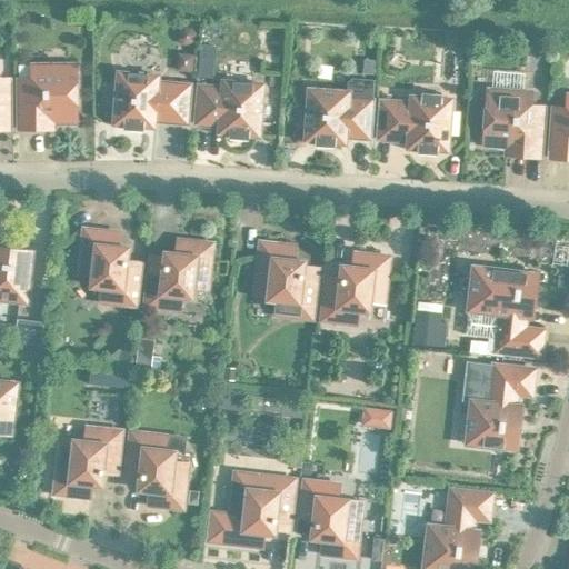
[(215,45),(199,43),(197,77),(212,78),(215,45)]
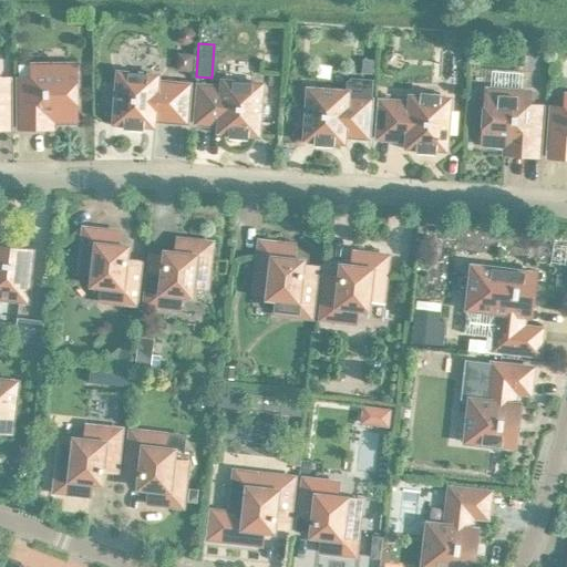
[(374,59),(362,59),(361,73),(373,74),(374,59)]
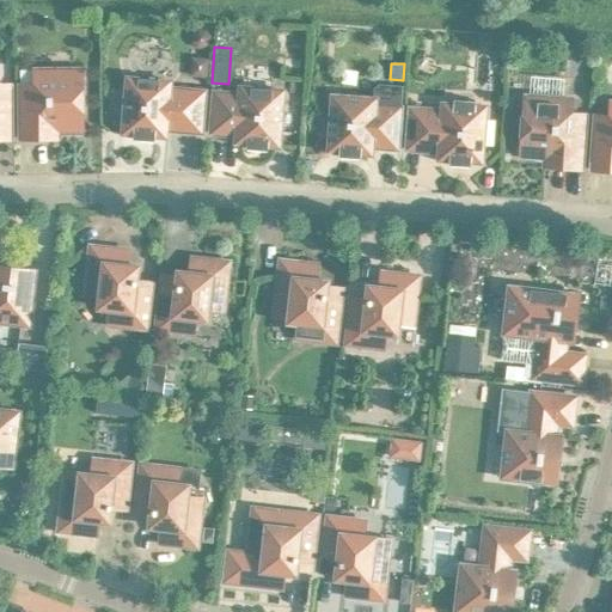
[(81,132),(81,69),(34,69),(34,84),(19,84),(19,139),(57,139),(57,132),(81,132)]
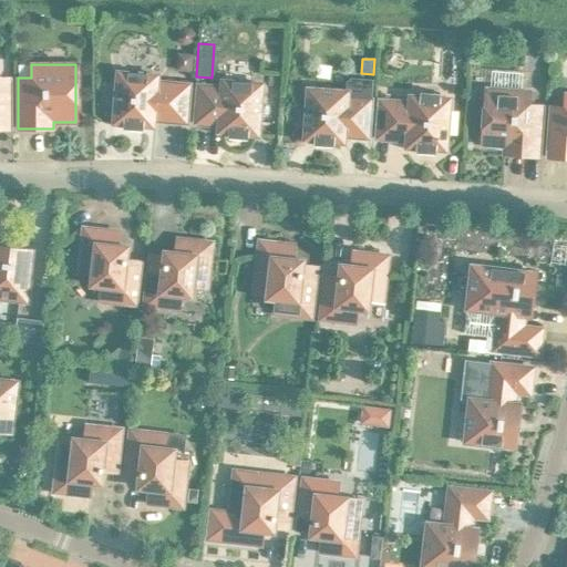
[(147,72),(146,74),(127,73),(127,70),(115,69),(110,125),(123,126),(122,129),(143,131),(143,129),(155,130),(156,123),(188,125),(192,82),(160,80),(160,73),(147,72)]
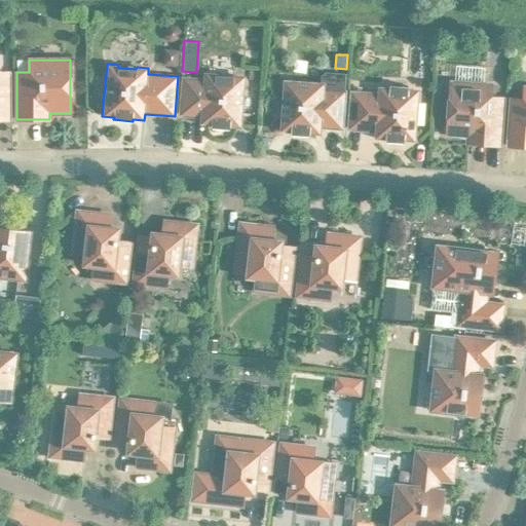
[(346,90),(343,90),(345,72),(324,71),(320,75),(318,82),(283,79),(282,99),(280,99),(277,101),(277,110),(279,113),(280,113),(278,132),(291,133),(291,135),(309,136),(309,134),(321,135),(322,128),(343,130),(346,90)]
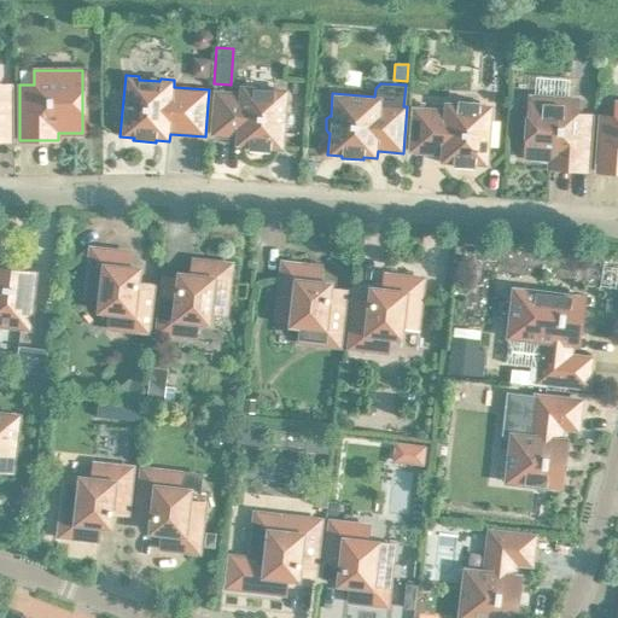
[(0,85),(0,140),(10,140),(10,85),(0,85)]
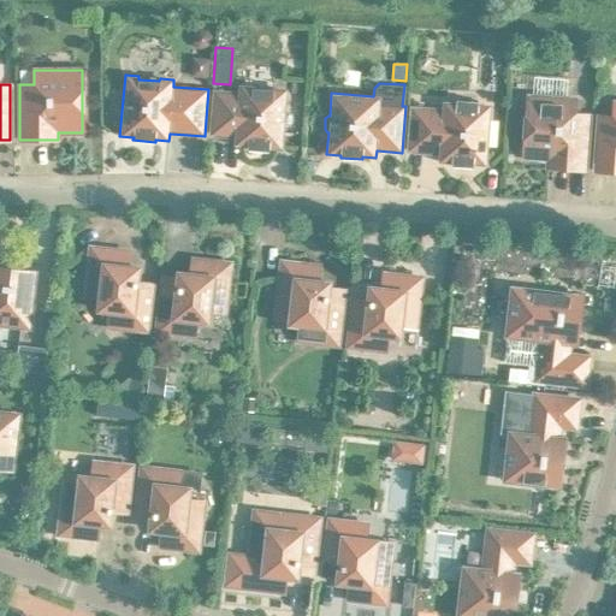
[(268,152),(268,149),(283,150),(288,89),(273,88),(273,90),(252,89),(253,86),(238,84),(238,92),(212,89),(208,137),(234,138),(234,146),(247,147),(247,149),(268,152)]
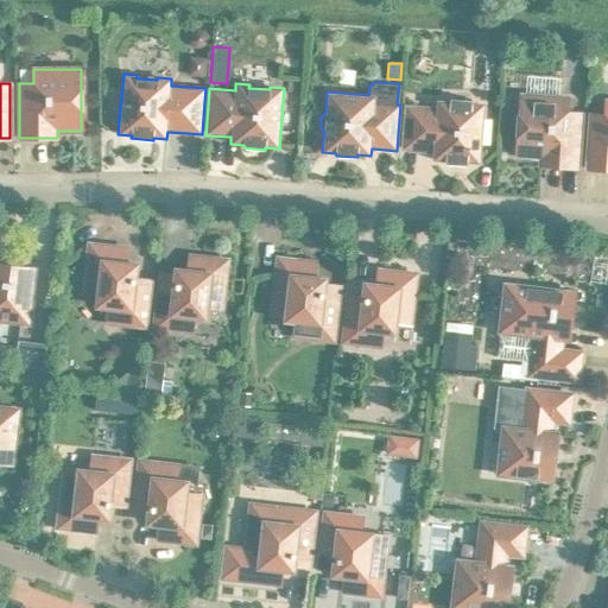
[(537,165),(577,168),(581,112),(567,111),(568,97),(520,95),(515,157),(538,158),(537,165)]
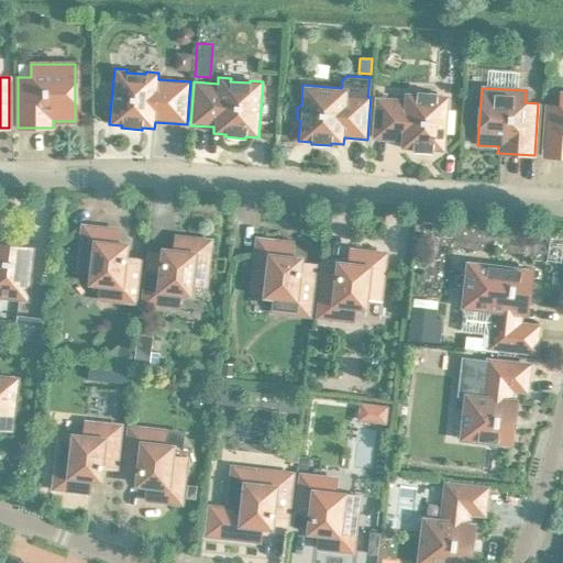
[(437,92),(417,91),(417,94),(404,92),(404,99),(374,97),(371,140),(400,142),(400,148),(412,150),(412,152),(432,153),(432,151),(444,152),(449,96),(437,95),(437,92)]
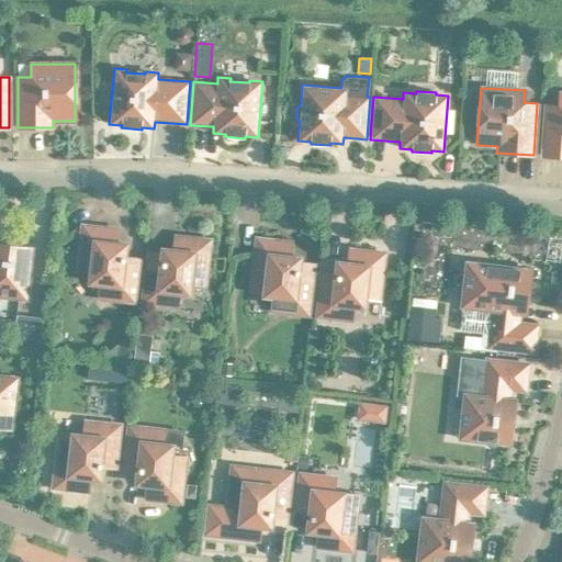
[(559,105),(546,104),(542,156),(561,157),(561,93),(560,93),(559,105)]
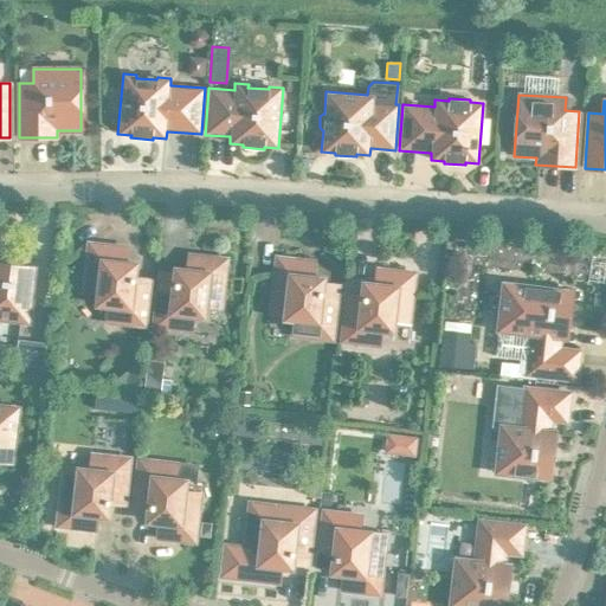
[(79,291),(95,294),(94,308),(108,309),(105,324),(147,329),(153,279),(137,277),(140,260),(126,259),(127,244),(85,239),(79,291)]
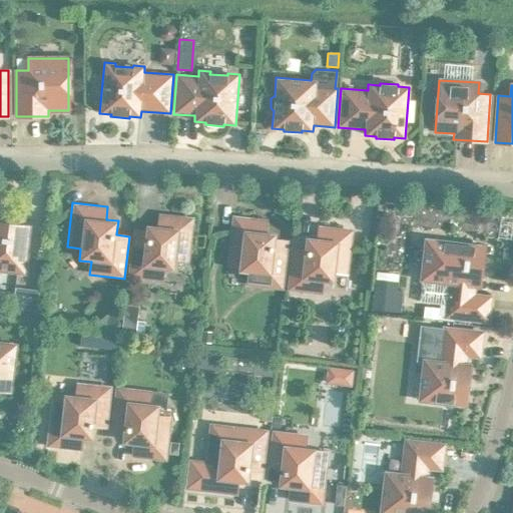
[(159,212),(158,225),(145,224),(145,230),(132,229),(126,279),(162,283),(163,270),(175,272),(176,260),(189,261),(194,216),(159,212)]
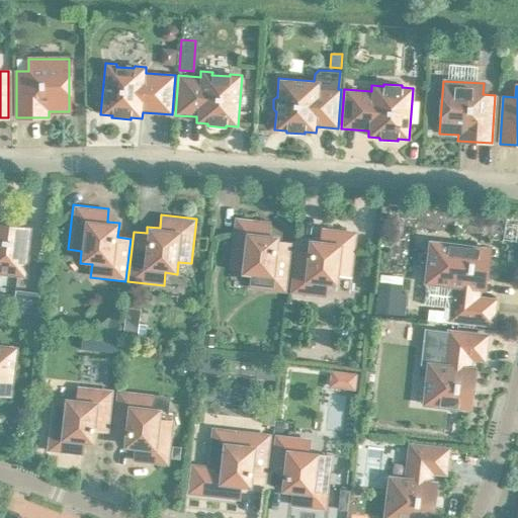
[(279,240),(267,238),(269,221),(234,217),(228,268),(241,270),(240,275),(252,276),(251,289),(286,293),(291,248),(279,246),(279,240)]
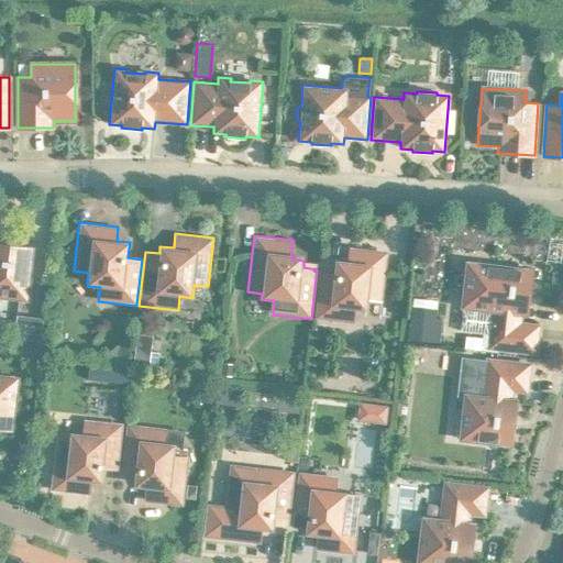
[(0,298),(29,302),(35,245),(0,241),(0,298)]
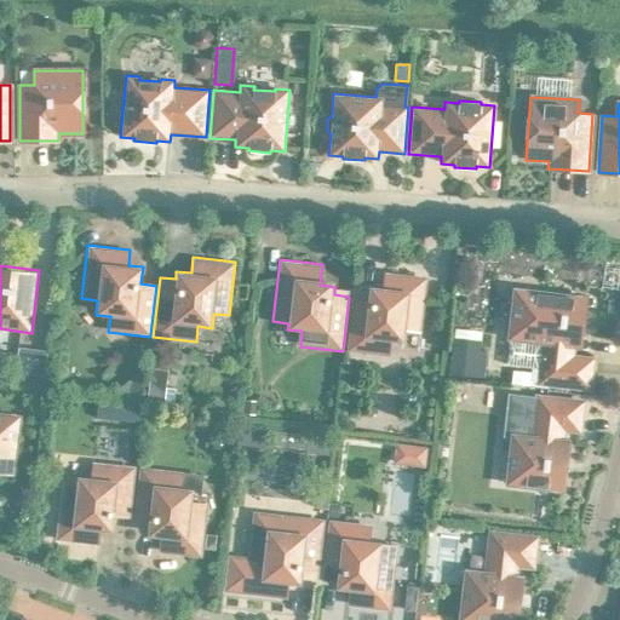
[(345,351),(389,356),(390,342),(405,343),(406,328),(422,329),(428,276),(385,271),(383,296),(367,294),(367,303),(351,300),(345,351)]
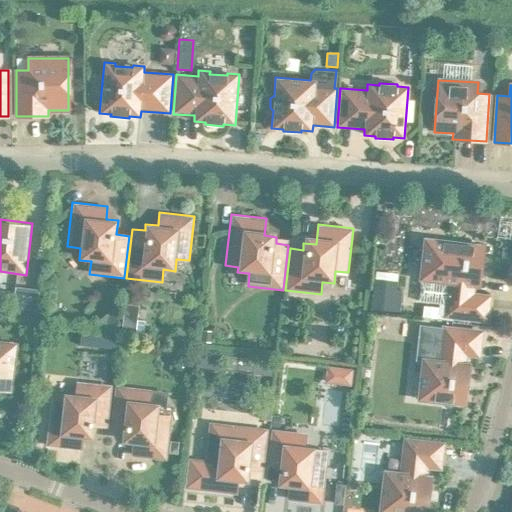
[(443,306),(442,318),(488,324),(491,294),(475,292),(475,288),(481,289),(486,244),(423,236),(418,281),(420,282),(418,303),(443,306)]
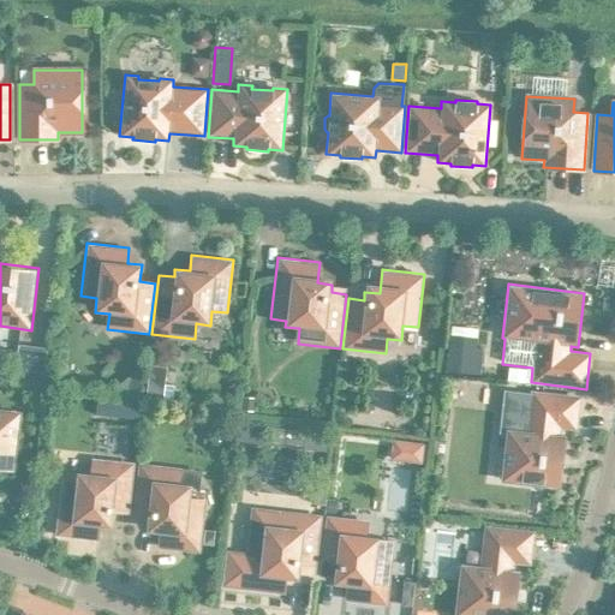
[(18,344),(15,377),(45,381),(48,347),(18,344)]
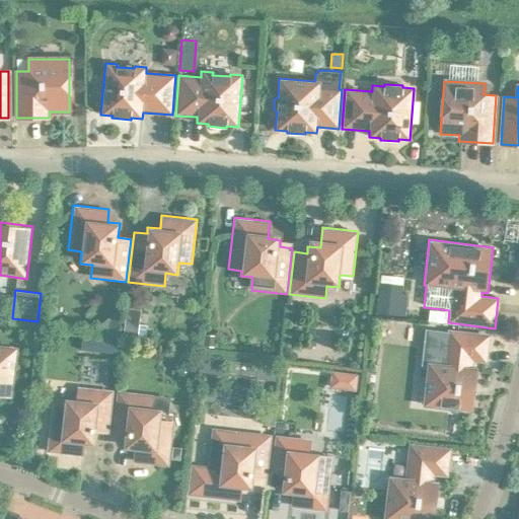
[(140,309),(126,308),(123,337),(137,338),(140,309)]
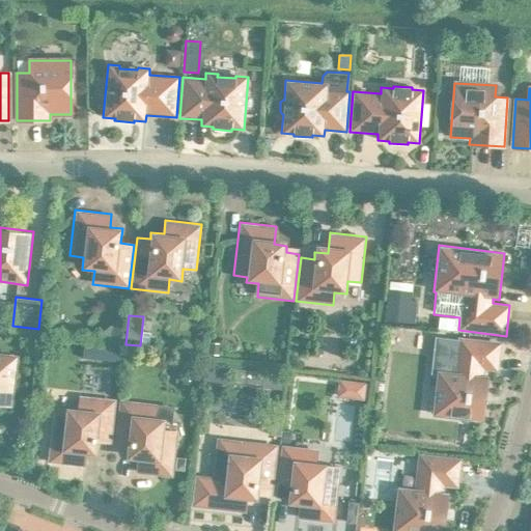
[(124,333),(115,322),(103,331),(112,342),(124,333)]
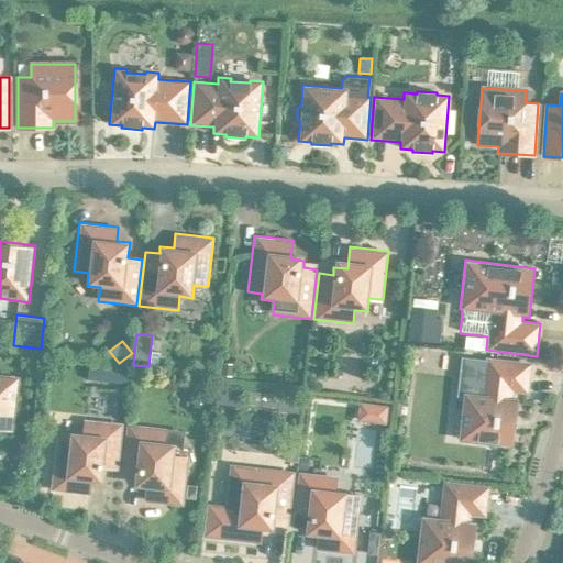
[(485,357),(481,395),(463,393),(457,441),(514,448),(520,398),(514,398),(514,393),(528,395),(532,363),(485,357)]
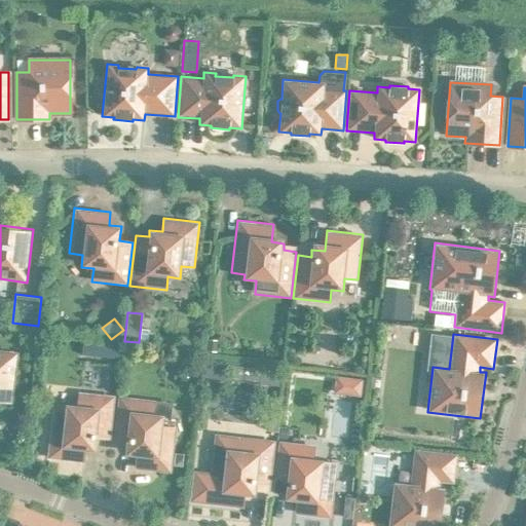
[(121,343),(102,341),(101,357),(119,359),(121,343)]
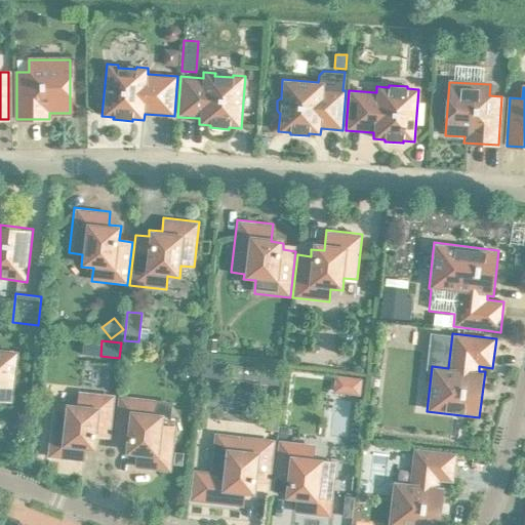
[(0,399),(12,401),(18,351),(0,348),(0,399)]
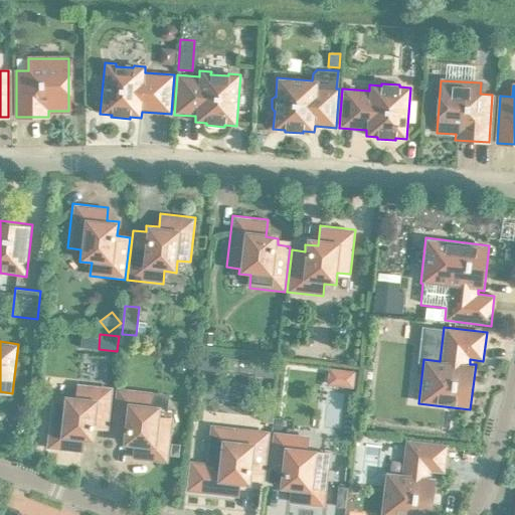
[(311,371),(328,376),(333,361),(316,355),(311,371)]
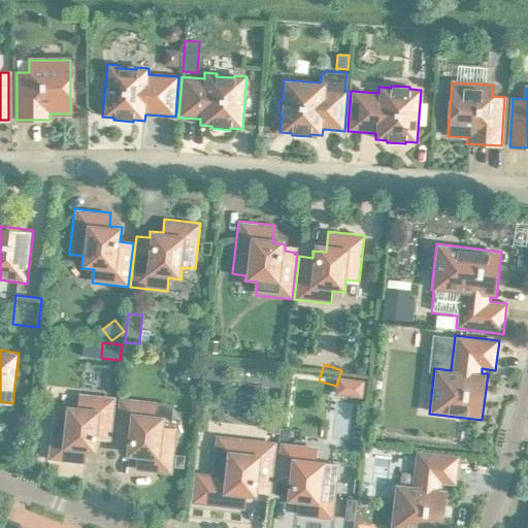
[(365,382),(358,381),(355,397),(363,398),(365,382)]
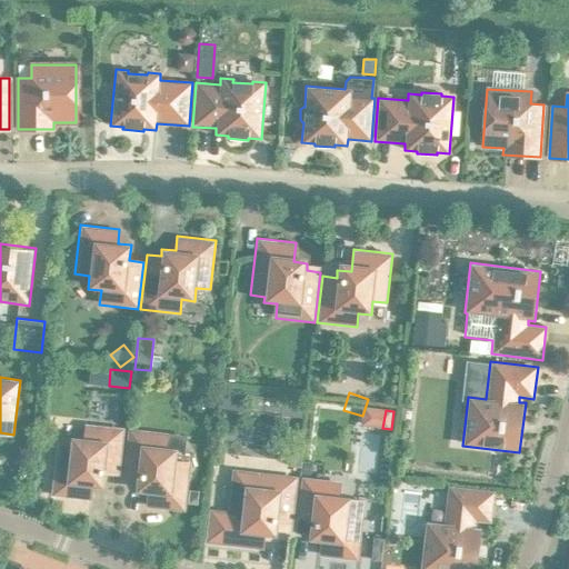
[(77,437),(77,440),(57,438),(49,497),(89,501),(90,487),(103,489),(106,472),(119,475),(125,428),(86,423),(85,438),(77,437)]
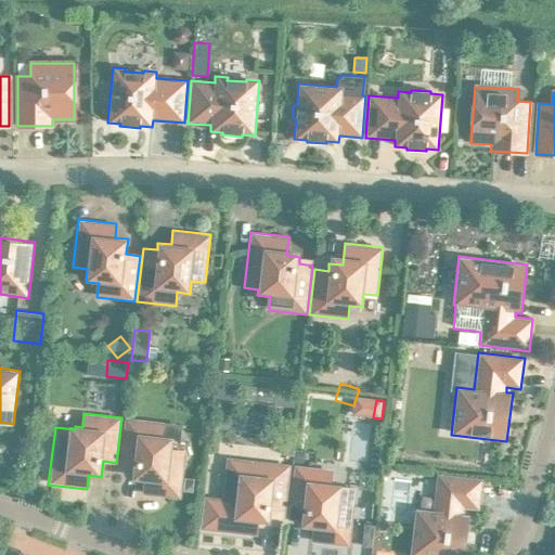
[(131,480),(144,481),(143,495),(181,500),(186,452),(172,450),(173,437),(160,436),(163,422),(125,417),(119,463),(133,465),(131,480)]
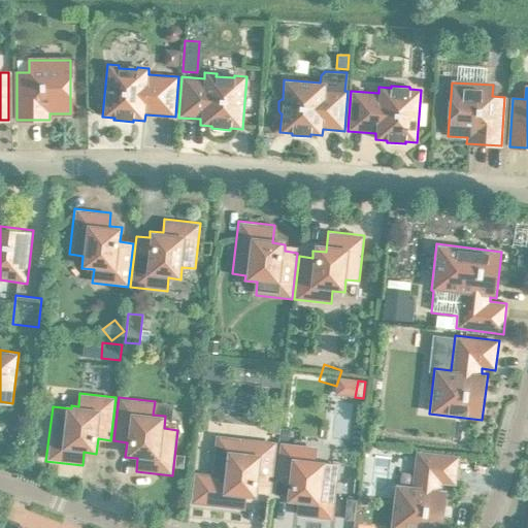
[(243,510),(244,497),(257,498),(258,491),(271,493),(276,442),(215,435),(210,474),(194,473),(190,504),(243,510)]
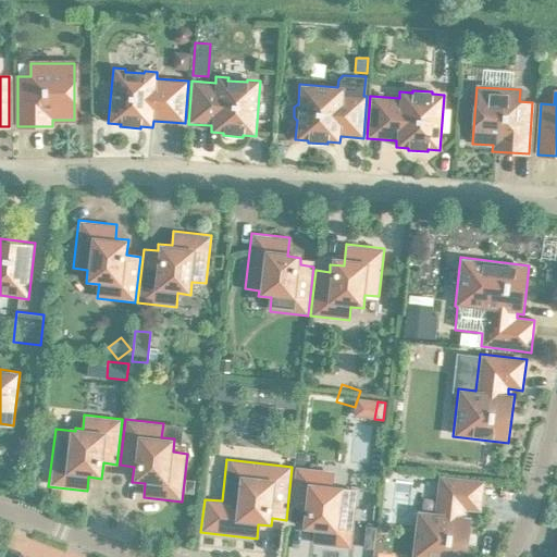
[(295,467),(288,520),(302,522),(301,529),(314,531),(312,544),(350,548),(358,491),(331,487),(333,471),(295,467)]
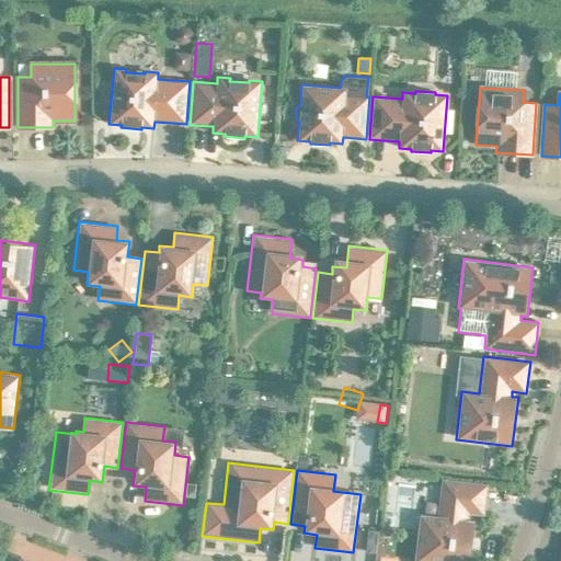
[(420,514),(413,560),(470,560),(476,521),(469,519),(470,515),(484,516),(488,484),(441,479),(436,516),(420,514)]
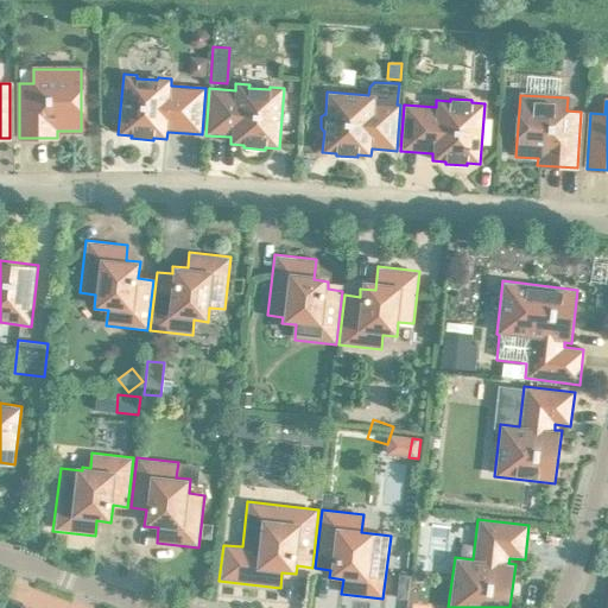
[(211,525),(202,524),(201,538),(210,539),(211,525)]
